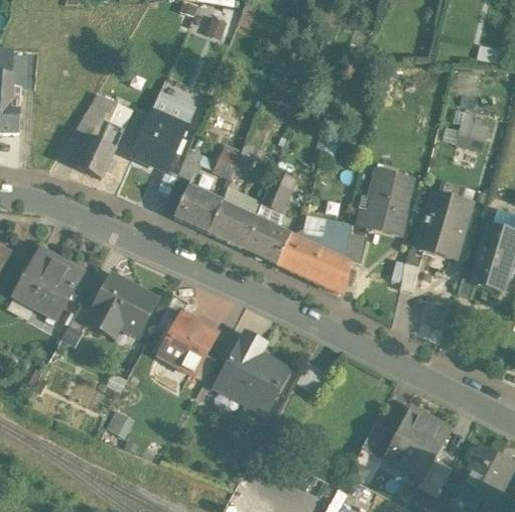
[(13,49),(0,48),(0,55),(12,57),(13,49)]
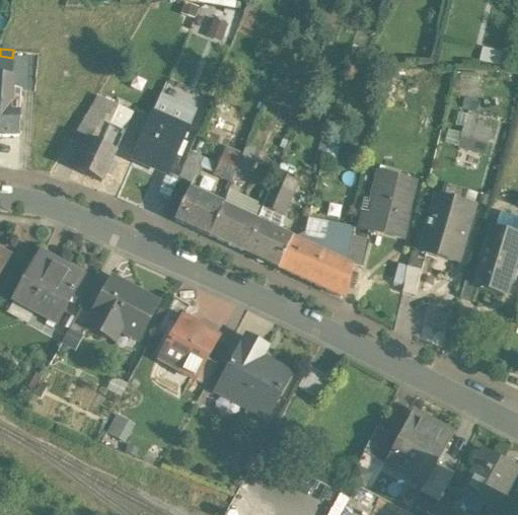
[(12,58),(0,56),(0,72),(11,73),(12,58)]
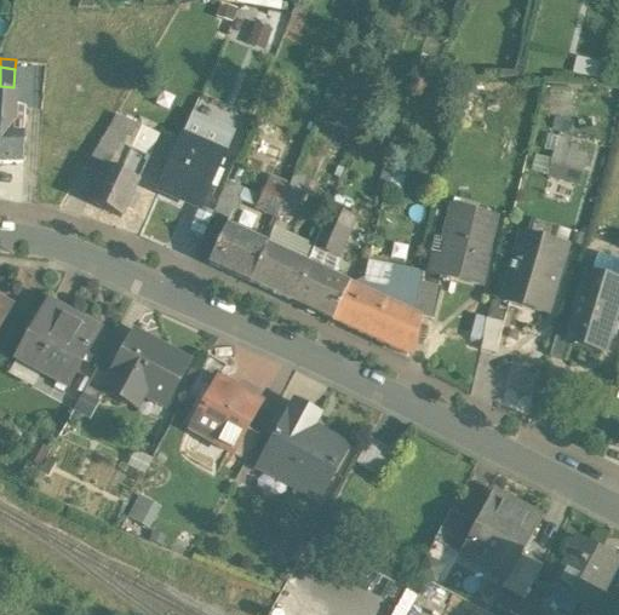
[(13,87),(0,86),(0,108),(12,109),(13,87)]
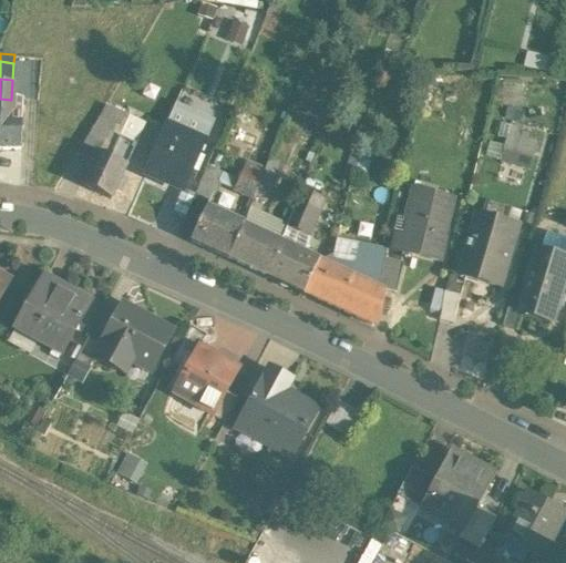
[(11,100),(0,99),(0,145),(20,146),(22,103),(11,103),(11,100)]
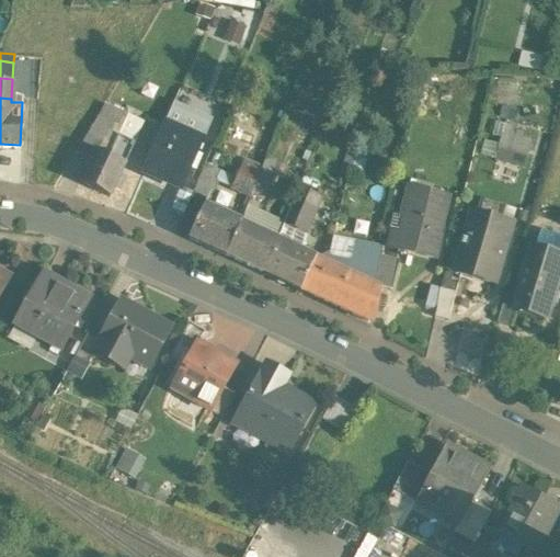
[(210,117),(172,101),(166,117),(204,134),(210,117)]
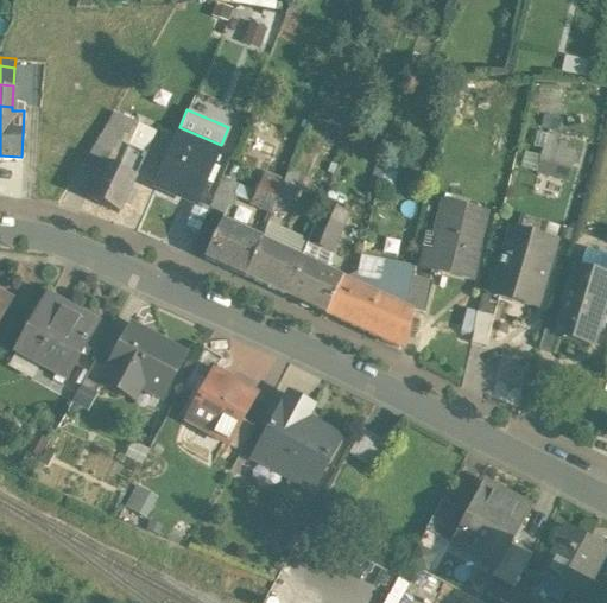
[(156,129),(114,110),(101,131),(128,144),(146,152),(150,145),(149,144),(156,129)]
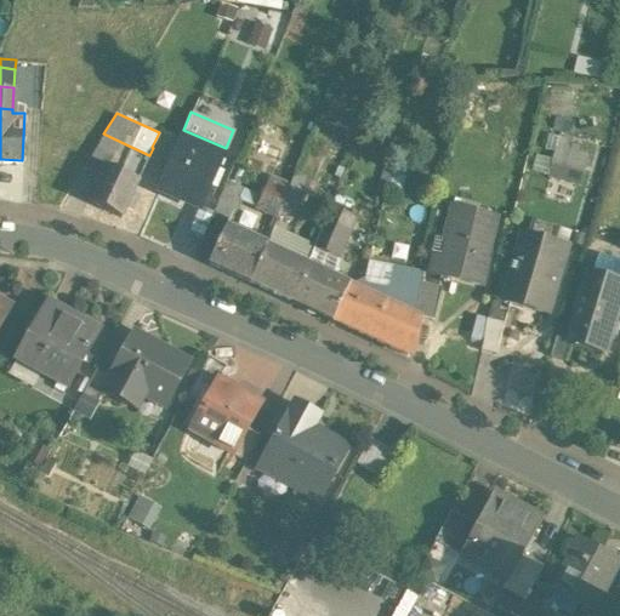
[(223,149),(183,132),(159,188),(181,198),(182,195),(200,204),(223,149)]
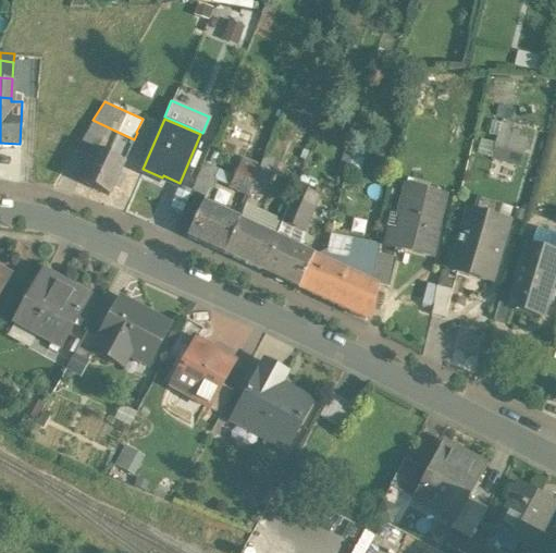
[(503,119),(492,157),(520,166),(529,133),(516,130),(518,122),(503,119)]
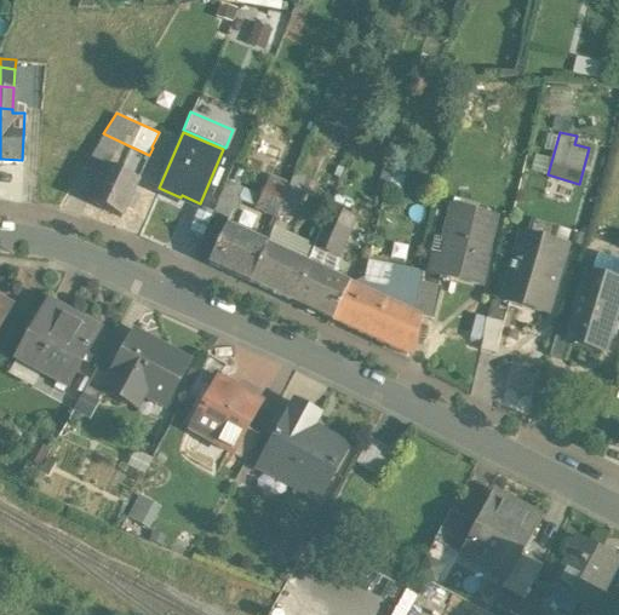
[(131,147),(103,133),(91,155),(104,162),(105,161),(121,168),(131,147)]
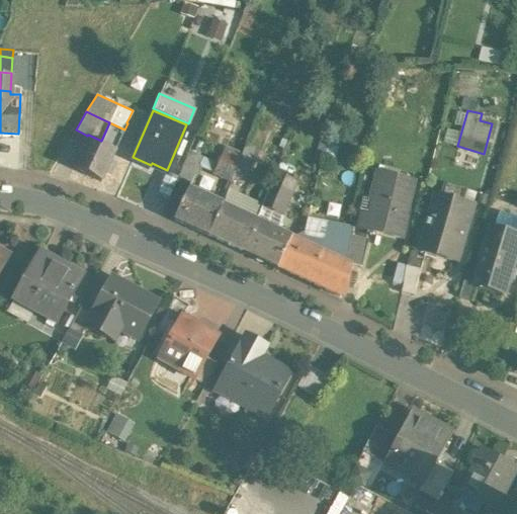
[(124,130),(109,122),(101,141),(88,135),(87,136),(73,166),(101,179),(106,168),(111,170),(116,161),(110,158),(124,130)]
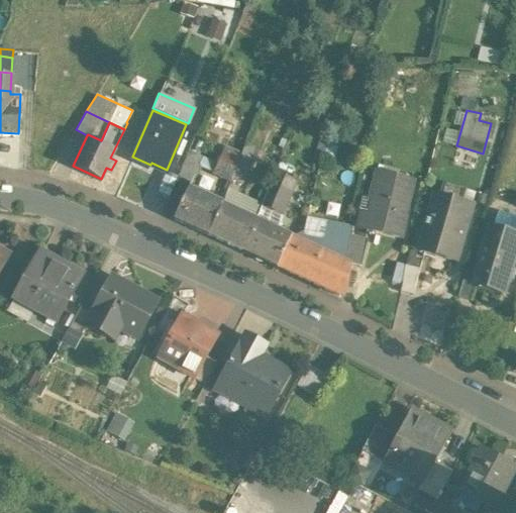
[(241,150),(224,143),(213,170),(231,178),(238,160),(241,150)]
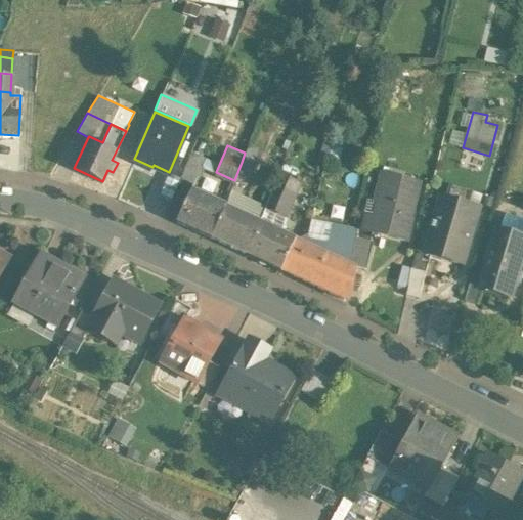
[(206,157),(191,150),(181,176),(193,182),(206,157)]
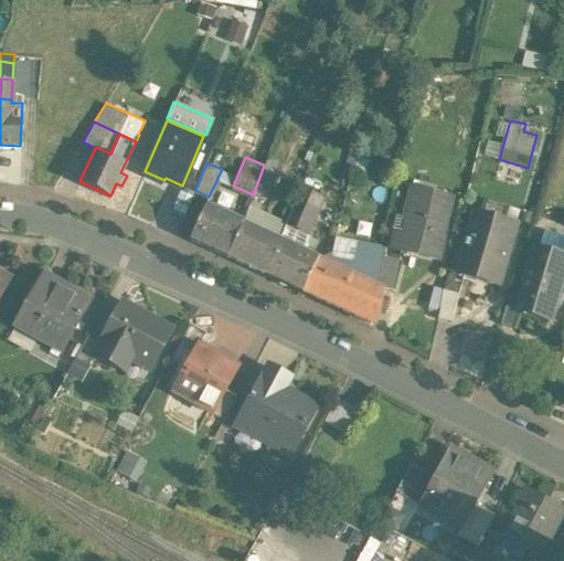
[(272,179),(261,175),(253,194),(265,199),(272,179)]
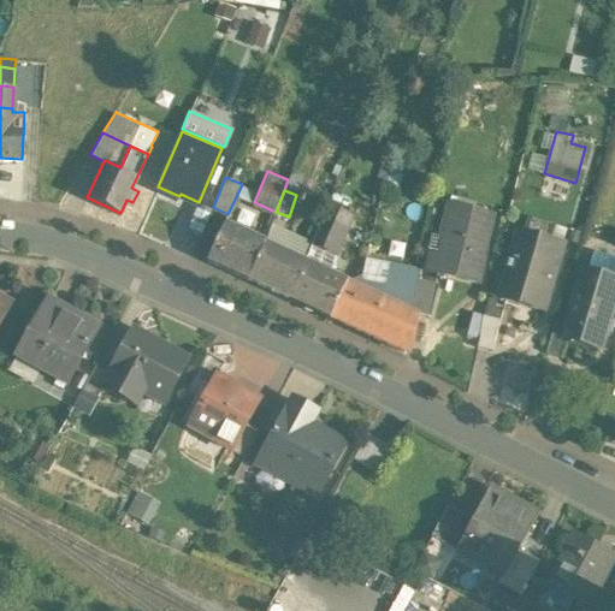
[(494,214),(449,203),(437,250),(431,249),(426,267),(478,279),(494,214)]
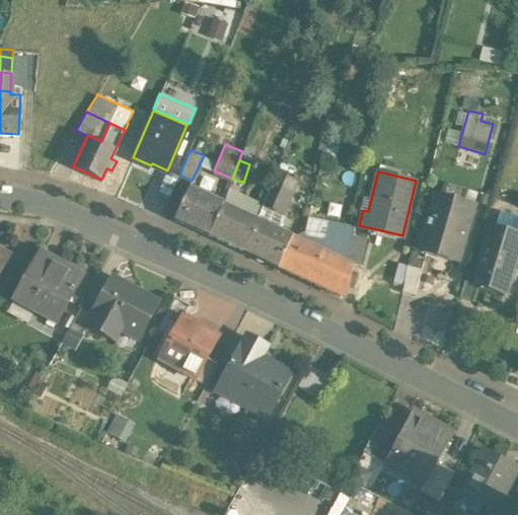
[(222,204),(188,189),(174,217),(209,233),(222,204)]
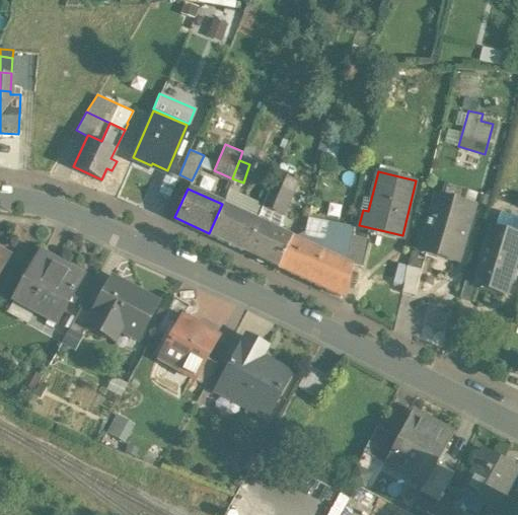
[(291,203),(270,192),(264,204),(286,214),(291,203)]
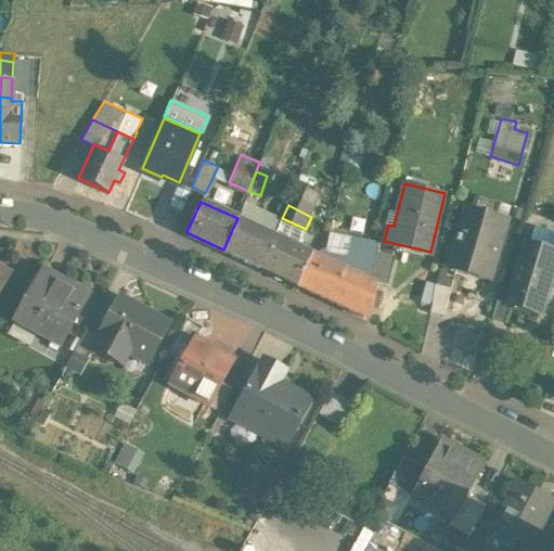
[(507,220),(471,208),(463,235),(462,235),(460,241),(461,241),(453,267),(491,279),(507,220)]
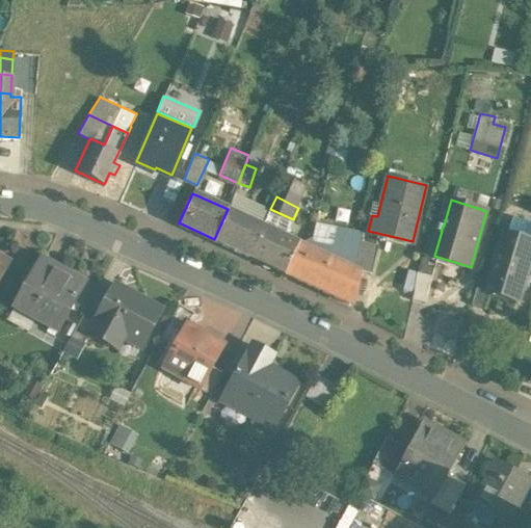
[(263,226),(228,209),(214,239),(249,256),(263,226)]
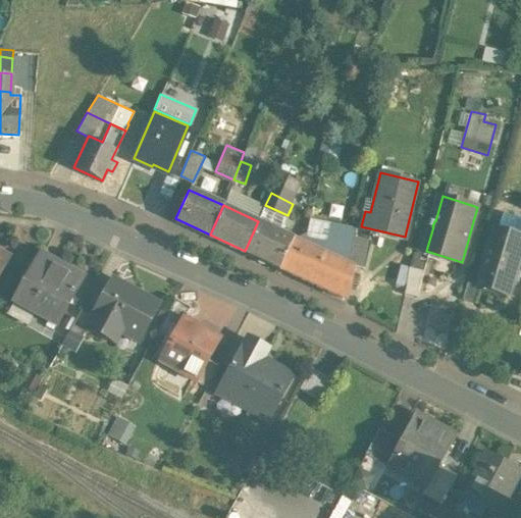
[(293,238),(258,221),(245,251),(279,267),(293,238)]
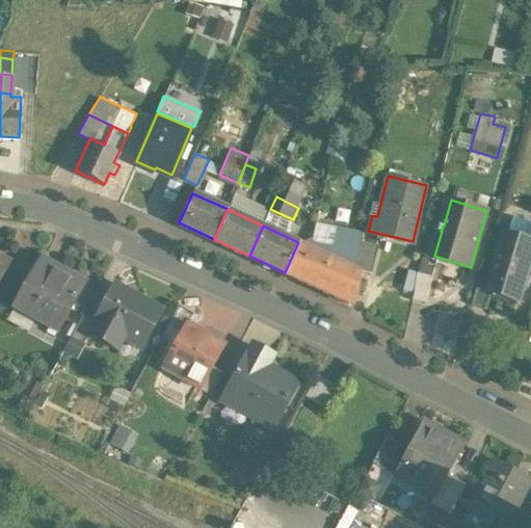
[(362,231),(337,226),(332,249),(330,257),(354,267),(360,239),(362,231)]
